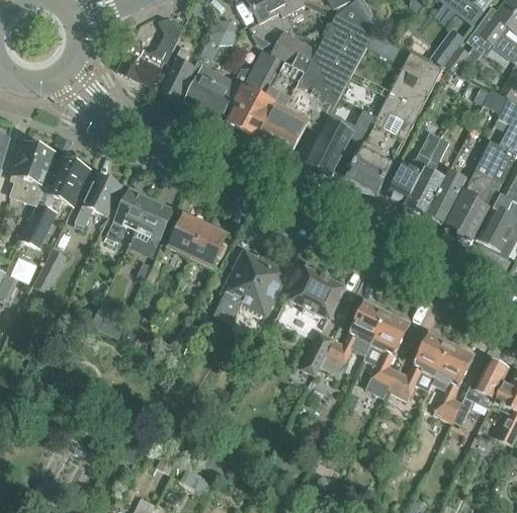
[(192,9),(205,17),(212,7),(201,0),(198,0),(192,9)]
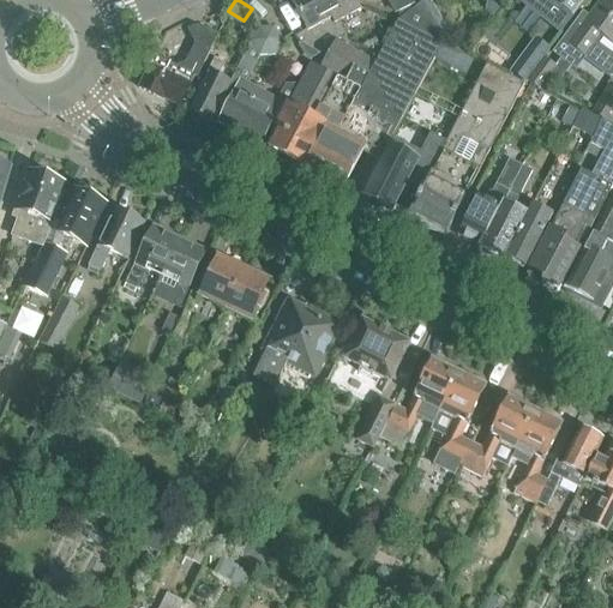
[(362,6),(359,0),(294,0),(308,28),(334,14),(336,19),(362,6)]
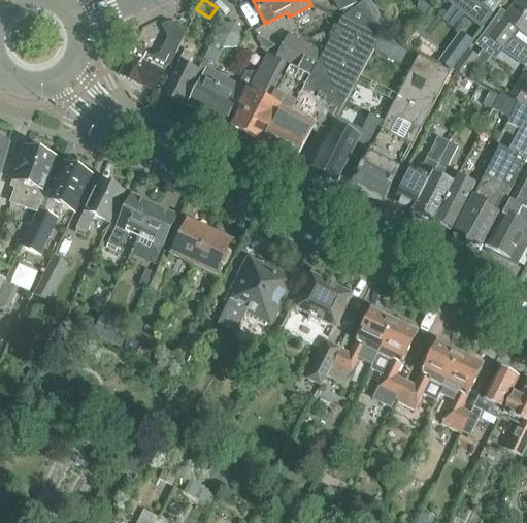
[(333,0),(338,9),(342,8),(344,12),(341,15),(375,32),(357,0),(333,0)]
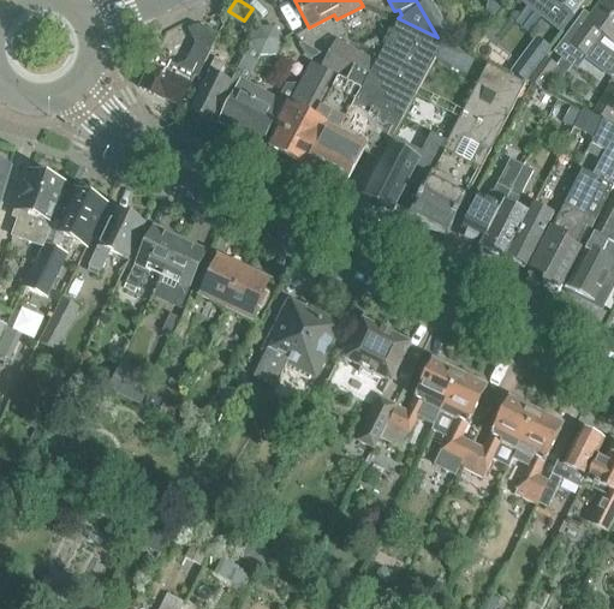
[(429,0),(419,6),(437,37),(451,30),(434,0),(429,0)]
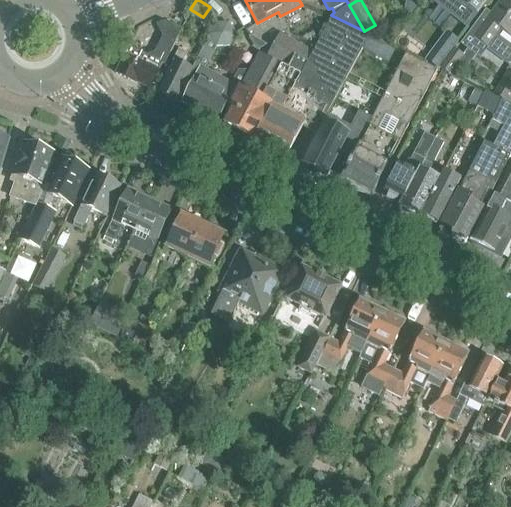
[(437,0),(467,24),(484,0),(437,0)]
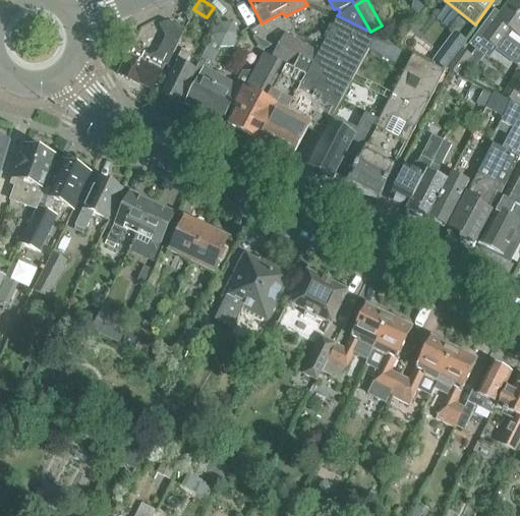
[(499,43),(501,40),(519,54),(519,59),(518,62),(519,63),(519,0),(508,0),(500,10),(495,6),(469,42),(488,57),(497,46),(498,47),(500,44),(499,43)]
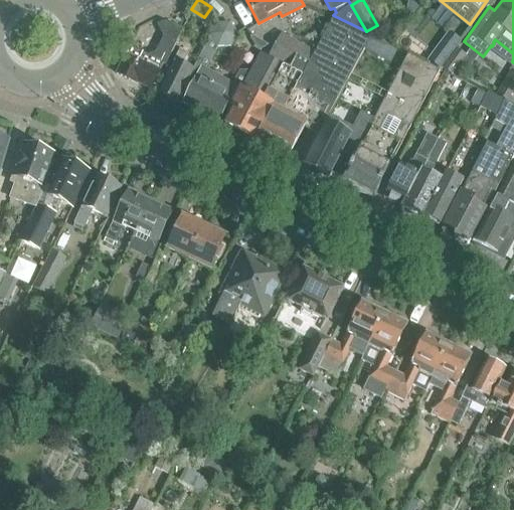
[(233,98),(235,99),(238,101),(227,121),(290,154),(307,122),(321,129),(370,33),(333,15),(316,49),(303,42),(297,53),(276,42),(269,55),(262,51),(252,68),(243,87),(240,85),(233,98)]
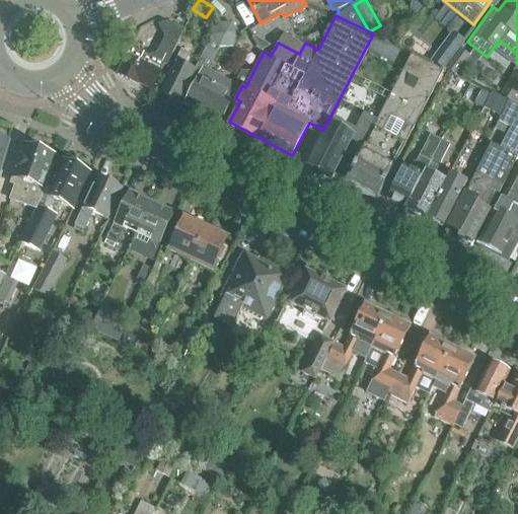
[(157,50),(148,53),(131,45),(119,71),(137,80),(138,79),(152,85),(153,86),(165,62),(171,56),(179,38),(185,27),(166,18),(159,22),(163,34),(157,50)]
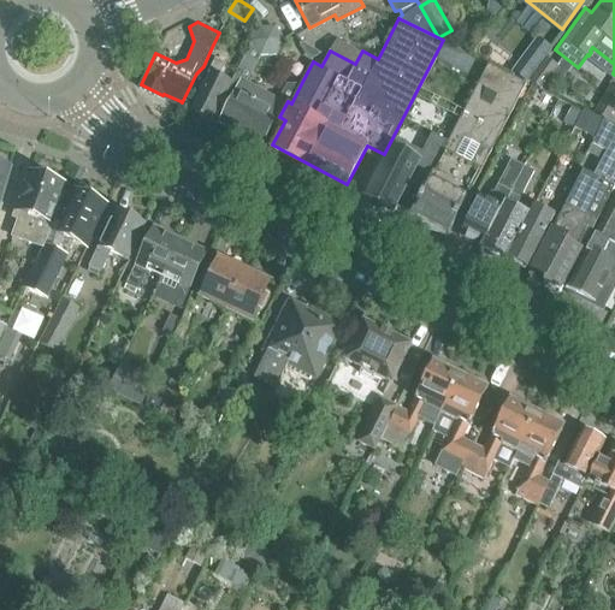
[(222,120),(264,141),(284,99),(288,101),(291,104),(302,82),(288,81),(279,96),(247,80),(261,52),(277,51),(284,36),(277,24),(259,27),(232,78),(229,87),(236,90),(222,120)]
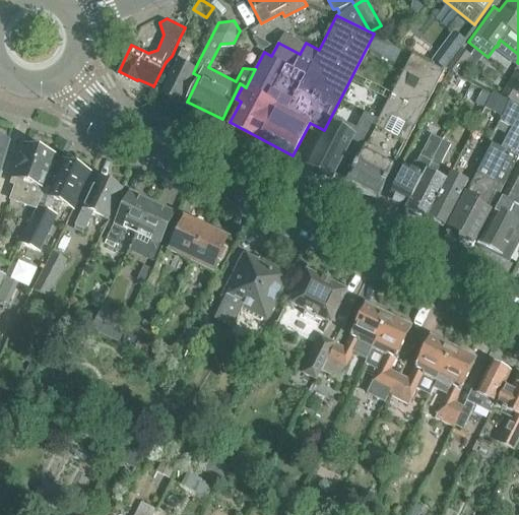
[(284,31),(278,43),(300,54),(306,43),(284,31)]
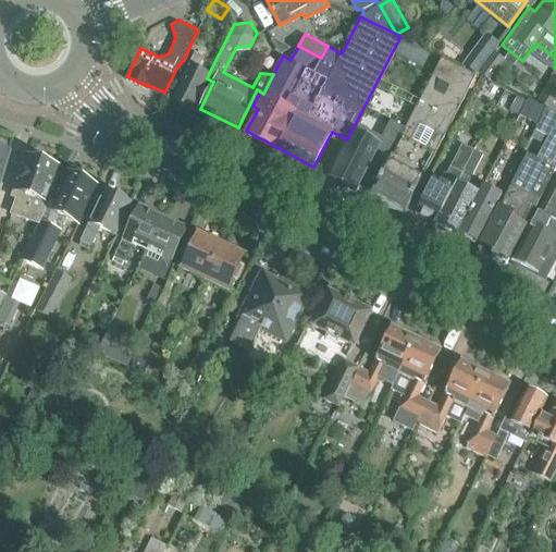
[(395,49),(423,64),(430,51),(402,36),(395,49)]
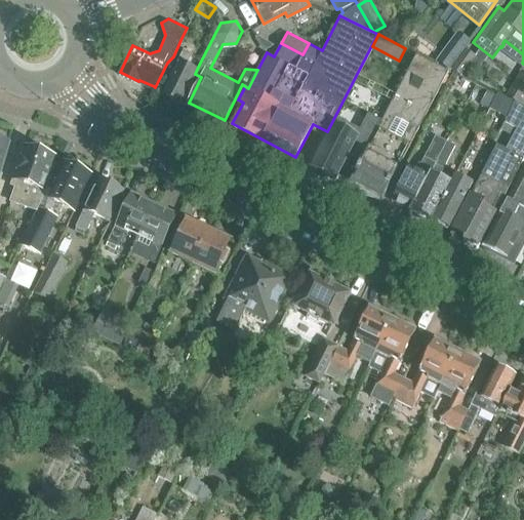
[(195,74),(198,67),(188,61),(194,50),(185,46),(162,90),(182,100),(195,74)]
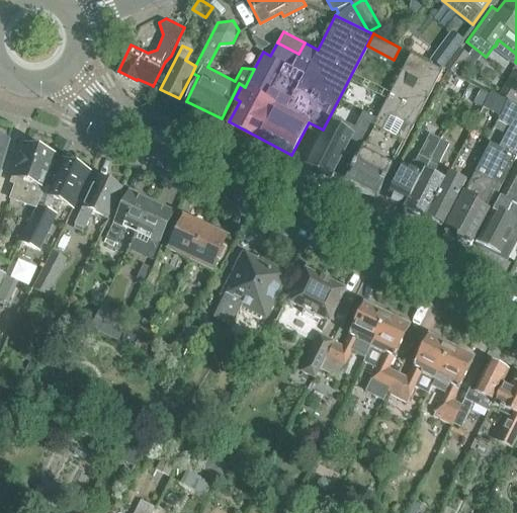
[(469,53),(460,46),(446,65),(456,72),(469,53)]
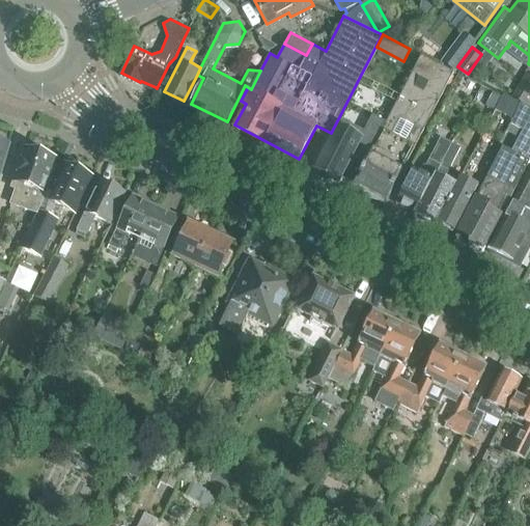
[(450,49),(442,59),(455,68),(463,58),(450,49)]
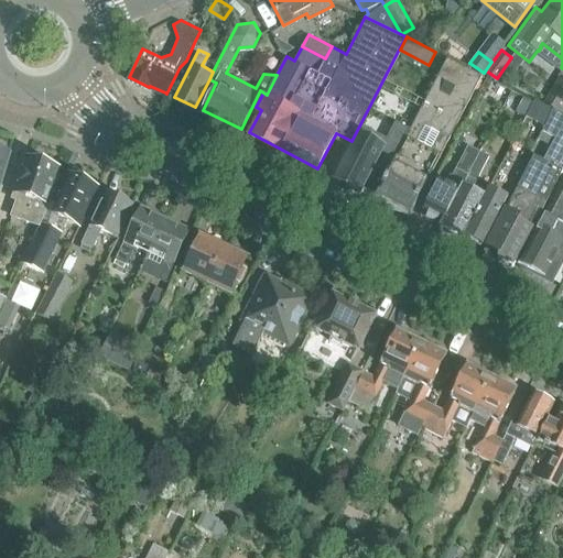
[(447,57),(399,151),(378,194),(378,195),(377,194),(376,196),(411,215),(412,212),(411,211),(412,211),(434,168),(480,73),(447,57)]
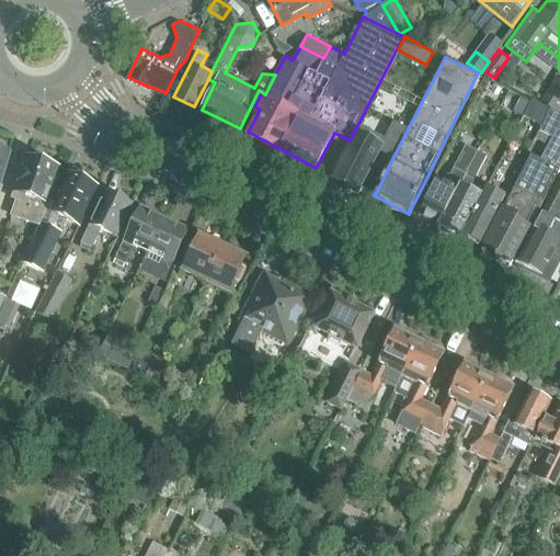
[(559,77),(556,76),(543,101),(557,109),(559,103),(559,77)]
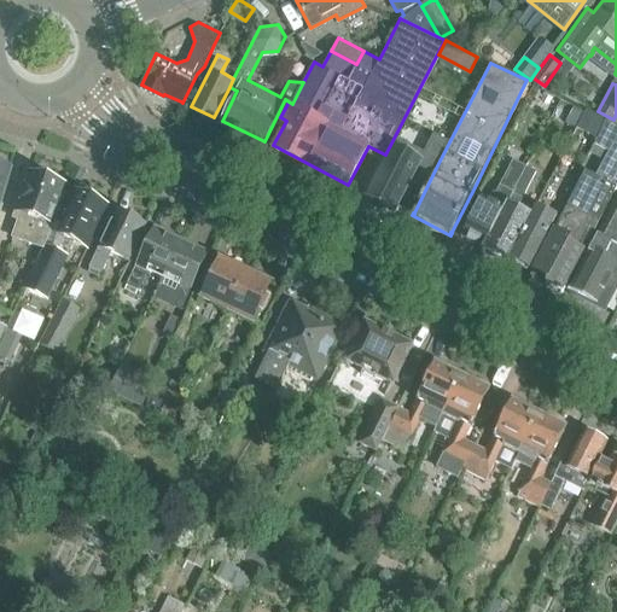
[(595,114),(585,109),(576,124),(588,130),(595,114)]
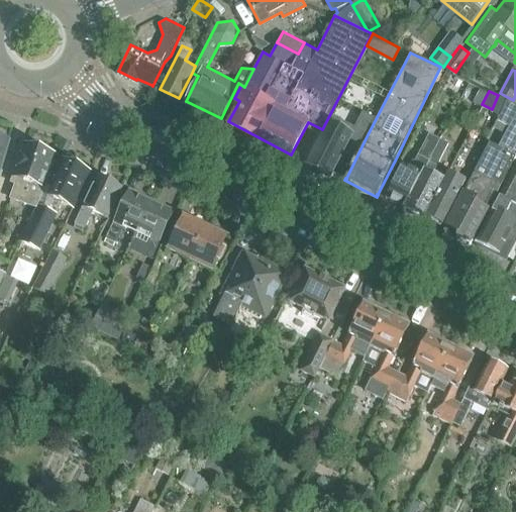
[(465,191),(448,222),(461,229),(458,234),(472,241),(515,156),(515,154),(515,103),(506,99),(493,125),(505,130),(498,144),(489,139),(463,190),(465,191)]
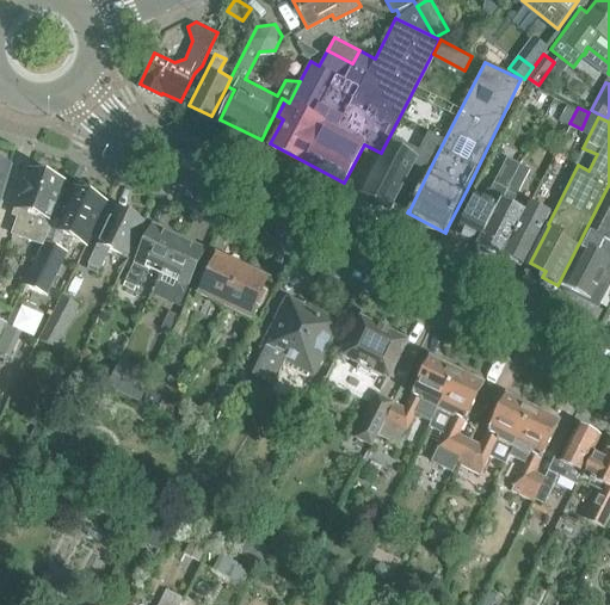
[(377,162),(361,192),(363,193),(362,198),(375,205),(377,201),(390,208),(412,165),(425,172),(443,136),(429,129),(419,147),(392,133),(381,155),(377,162)]
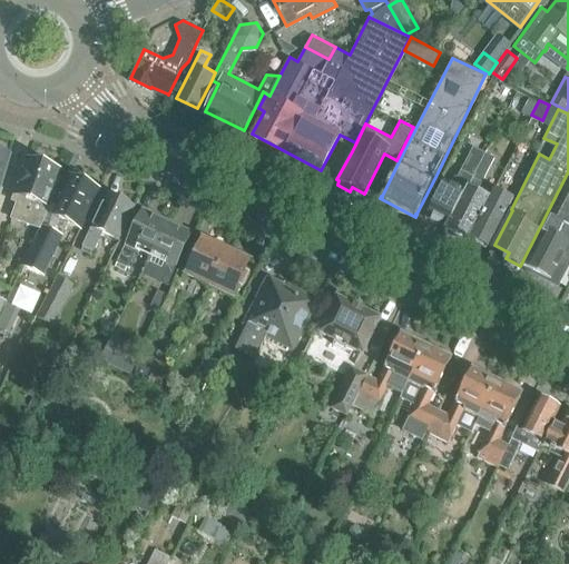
[(448,223),(472,176),(484,150),(471,144),(451,185),(444,181),(428,213),(448,223)]
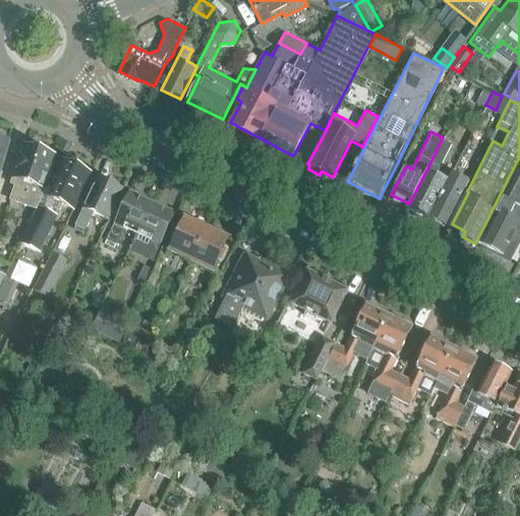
[(0,171),(10,138),(0,135),(0,171)]
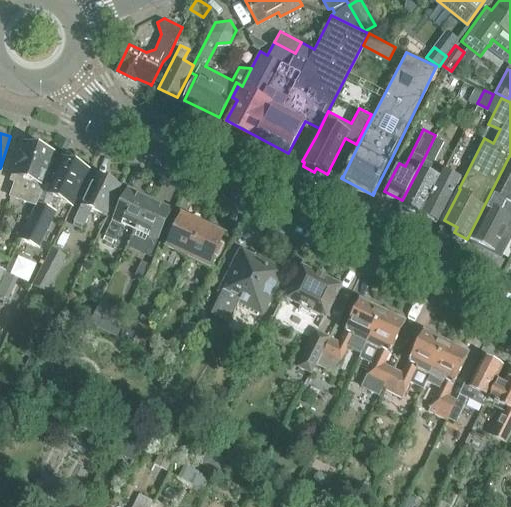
[(427,173),(432,164),(444,140),(435,135),(424,158),(402,200),(401,204),(420,214),(421,212),(439,179),(427,173)]
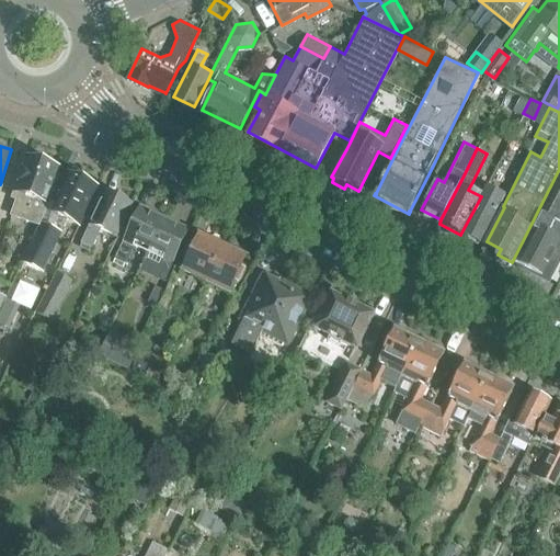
[(41,219),(45,211),(49,197),(47,196),(58,163),(27,154),(15,193),(19,194),(13,211),(41,219)]
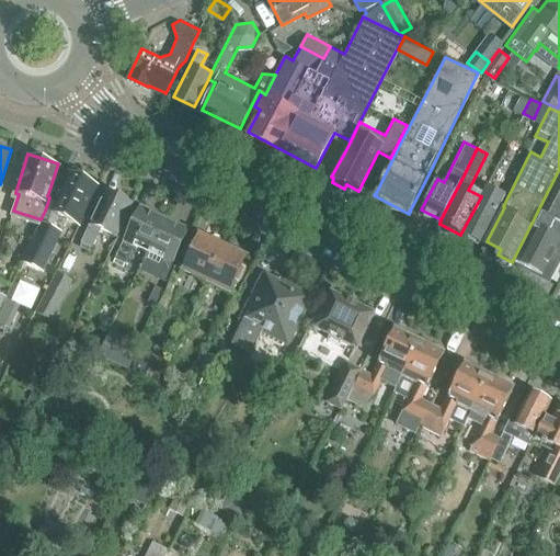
[(64,189),(48,222),(43,219),(24,259),(45,269),(54,249),(53,249),(69,216),(80,222),(98,183),(69,169),(60,188),(64,189)]
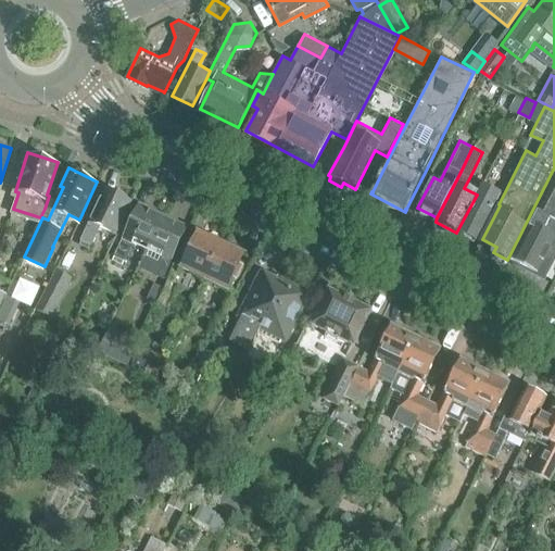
[(554,176),(522,240),(512,260),(537,272),(543,276),(554,253),(554,176)]
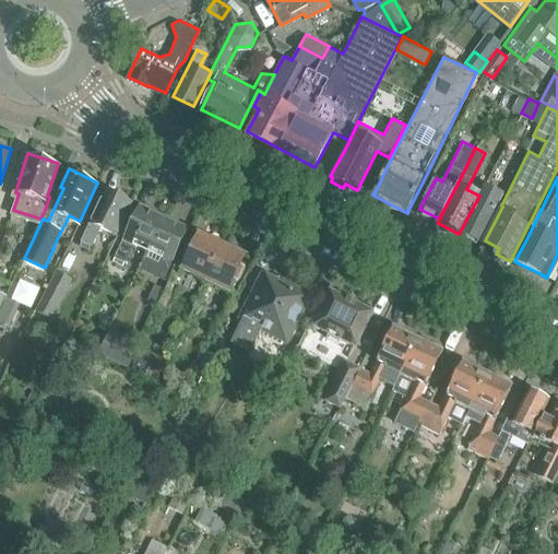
[(481,196),(479,196),(460,232),(479,242),(503,195),(485,186),(481,196)]
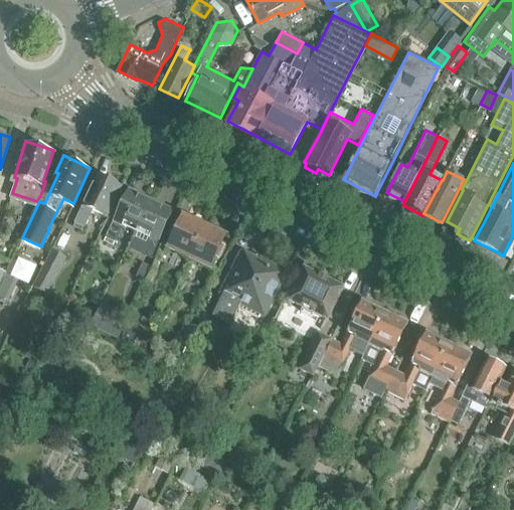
[(98,173),(73,223),(81,227),(88,216),(93,206),(106,213),(121,183),(118,182),(117,179),(111,176),(107,177),(98,173)]
